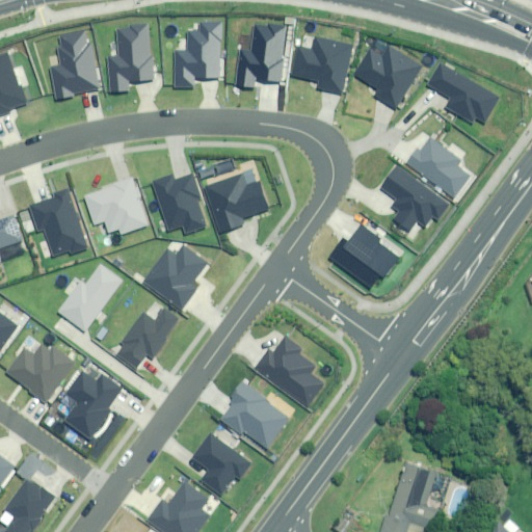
[(286,26),(268,23),(267,27),(255,25),(250,51),(239,49),(234,86),(254,89),(256,80),(282,84),(286,61),(282,60),(286,26)]
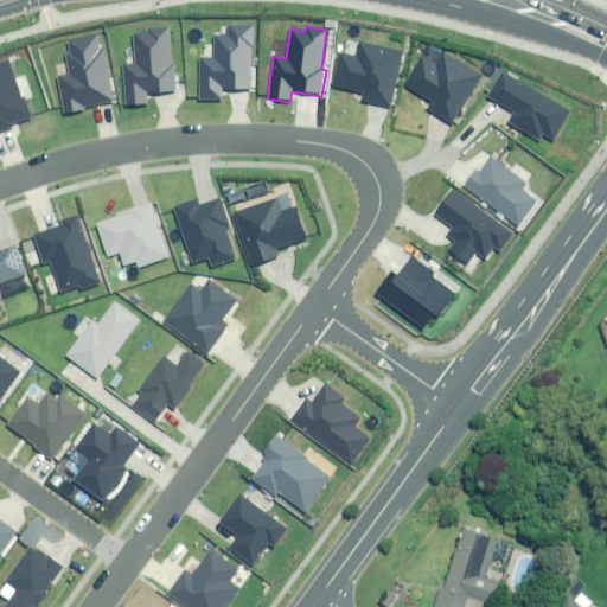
[(168,27),(147,29),(147,33),(133,34),(135,63),(122,64),(126,107),(146,104),(146,95),(177,91),(174,64),(171,64),(168,27)]
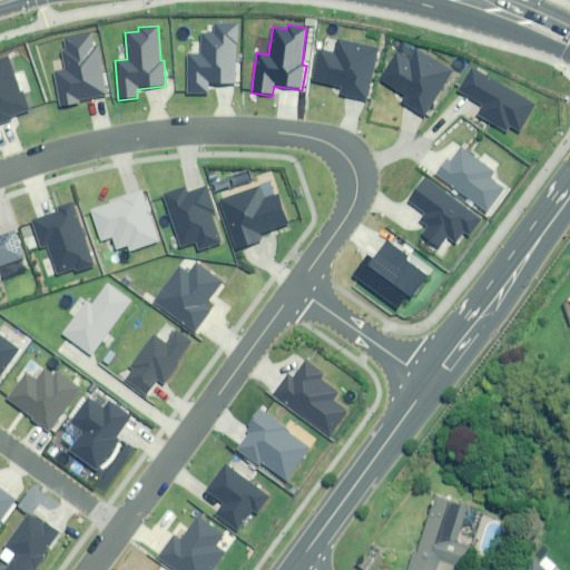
[(237,26),(214,26),(214,33),(199,33),(199,53),(188,53),(188,91),(208,91),(208,84),(235,84),(235,43),(237,42),(237,26)]
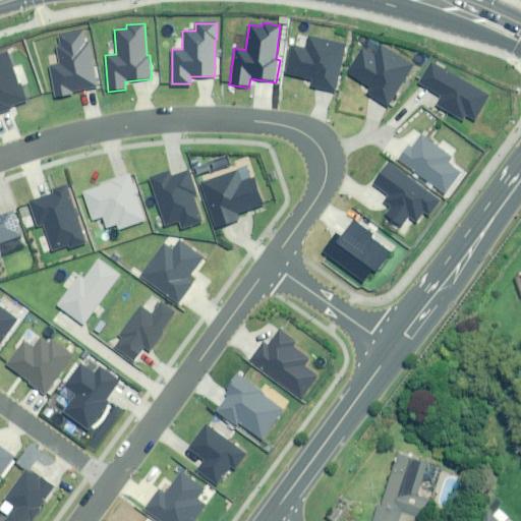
[(81,30),(56,35),(58,45),(54,45),(57,62),(48,64),(53,97),(71,95),(70,91),(96,87),(89,43),(84,44),(81,30)]
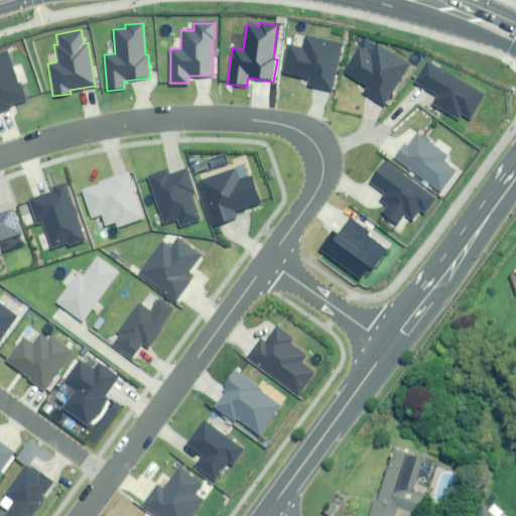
[(344,43),(304,35),(302,46),(289,44),(283,72),(308,77),(306,86),(333,92),(344,43)]
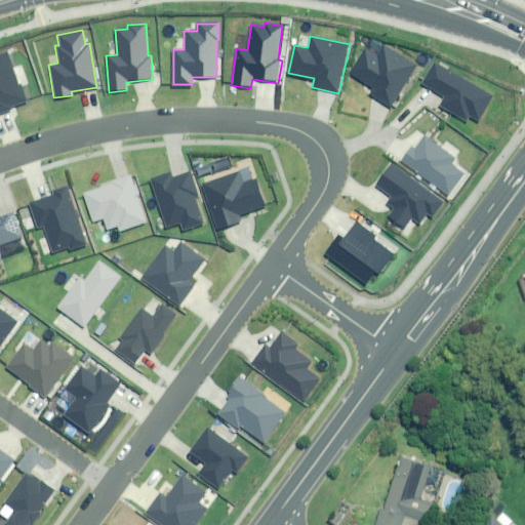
[(416,66),(385,45),(377,56),(364,47),(348,73),(372,88),(369,93),(390,107),(416,66)]
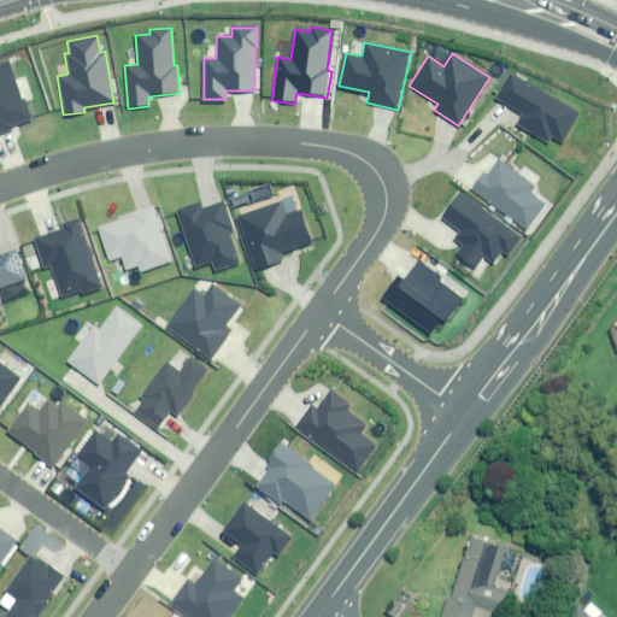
[(10,58),(0,60),(0,133),(13,129),(12,125),(30,119),(10,58)]
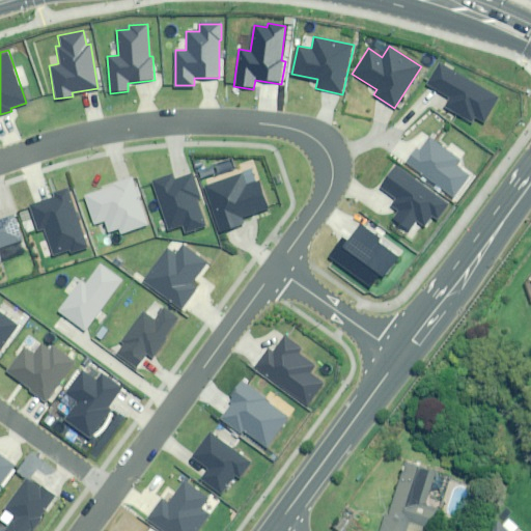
[(439,62),(426,84),(450,98),(445,108),(473,123),(476,117),(485,122),(501,98),(439,62)]
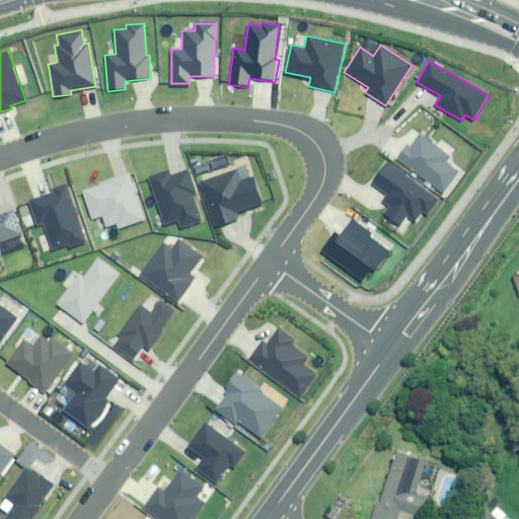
[(450,156),(419,135),(411,146),(405,143),(394,159),(444,194),(460,171),(446,161),(450,156)]
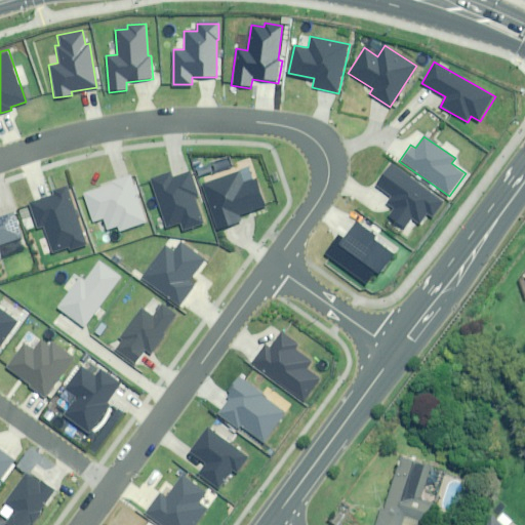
[(391,163),(374,186),(390,196),(386,203),(394,209),(389,217),(404,229),(412,218),(420,224),(428,213),(433,217),(444,202),(391,163)]
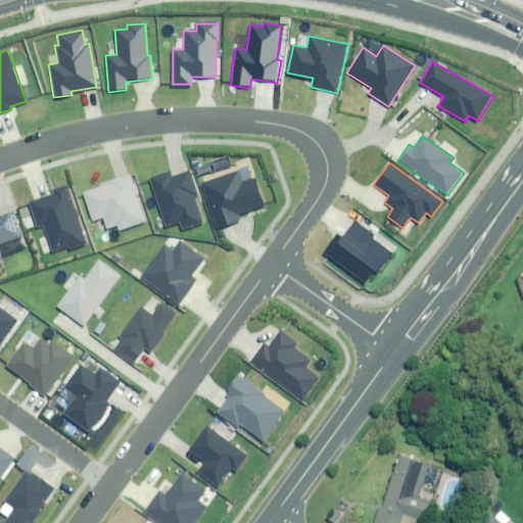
[(198,181),(215,232),(244,223),(241,214),(264,206),(254,181),(242,185),(237,169),(198,181)]
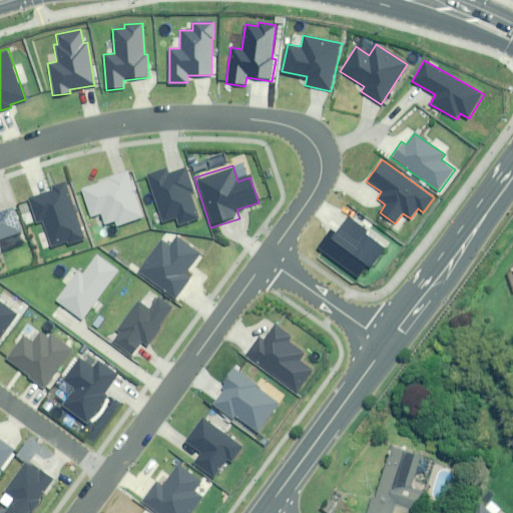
[(166,168),(147,175),(163,221),(175,217),(178,226),(200,219),(191,192),(194,191),(186,167),(168,173),(166,168)]
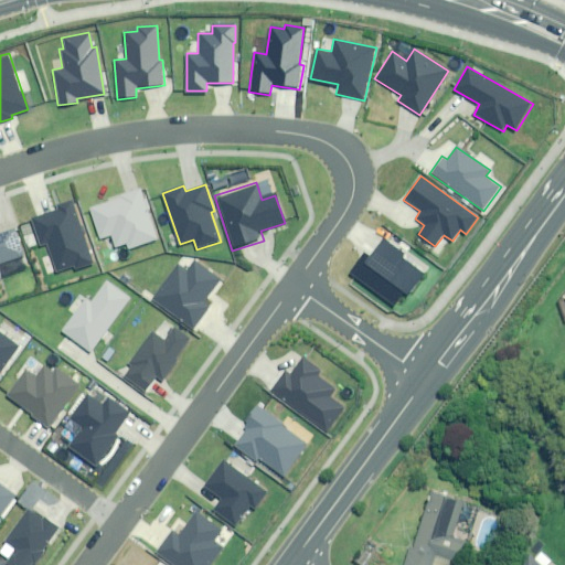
[(140,189),(119,195),(120,199),(89,209),(99,237),(110,234),(115,247),(125,244),(128,249),(158,240),(140,189)]
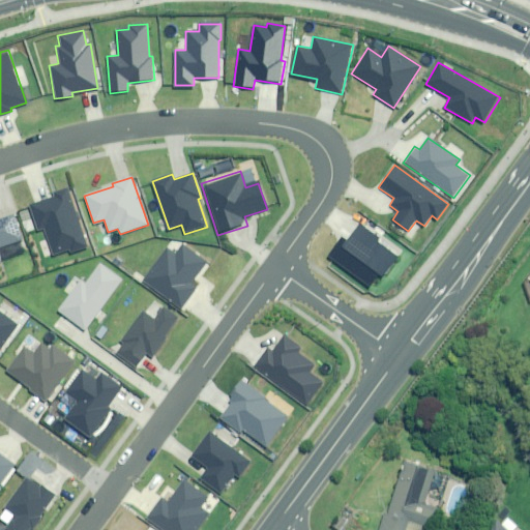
[(67,185),(52,192),(53,197),(29,205),(37,230),(43,228),(53,256),(68,251),(69,254),(89,247),(67,185)]
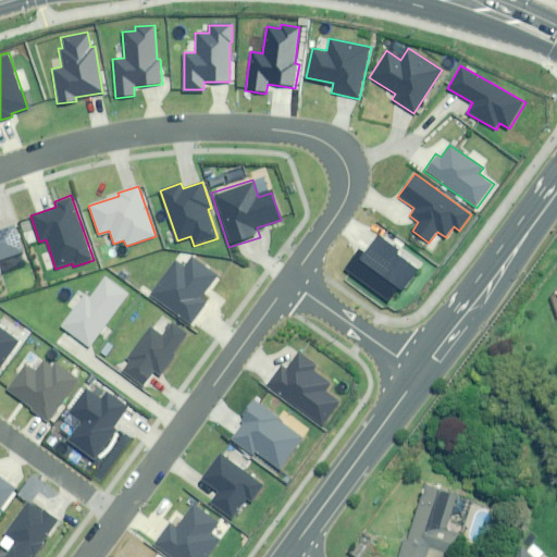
[(0,259),(22,251),(13,225),(0,230),(0,259)]
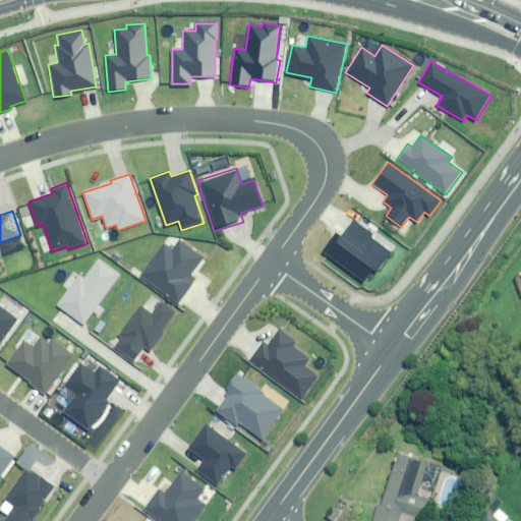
[(373,234),(353,220),(336,242),(375,272),(392,252),(371,237),(373,234)]
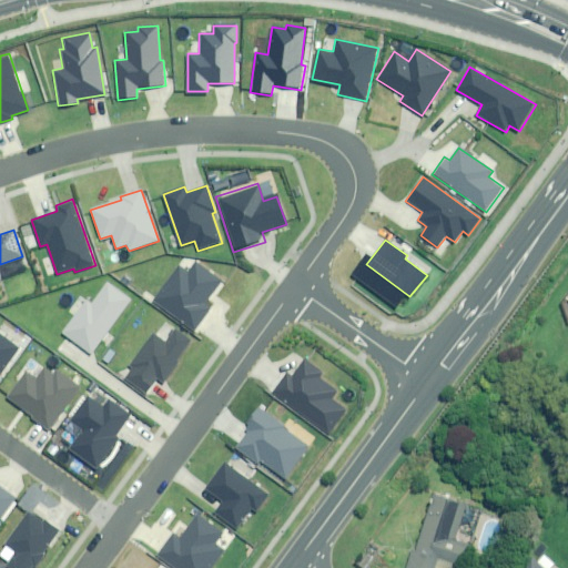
[(220,283),(195,265),(190,274),(176,264),(149,300),(194,334),(212,311),(203,304),(220,283)]
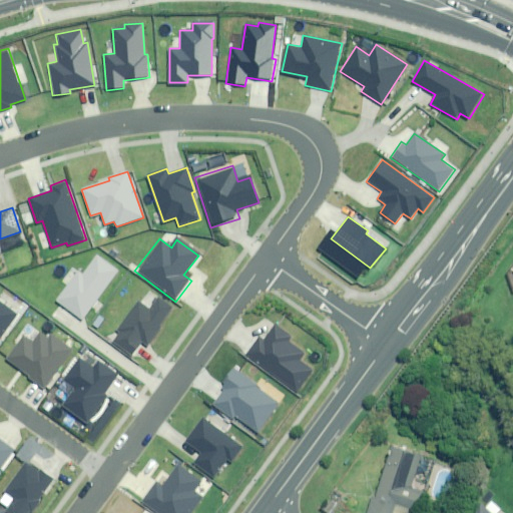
[(116,272),(97,258),(84,275),(77,270),(53,301),(79,321),(116,272)]
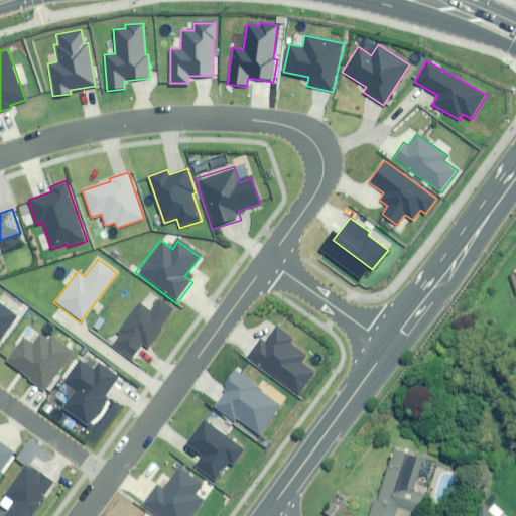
[(169,311),(158,303),(152,311),(136,301),(116,331),(120,334),(114,343),(134,357),(141,347),(150,354),(165,332),(159,327),(169,311)]
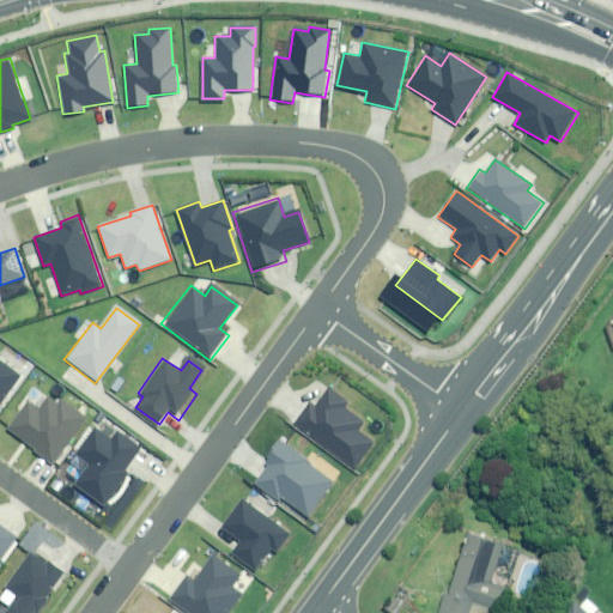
[(0,399),(17,375),(0,362),(0,399)]
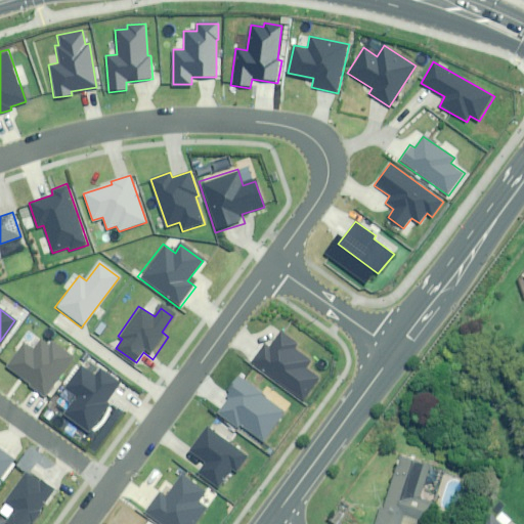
[(269,345),(264,342),(248,362),(303,403),(321,379),(307,368),(311,362),(293,349),(296,344),(279,332),(269,345)]
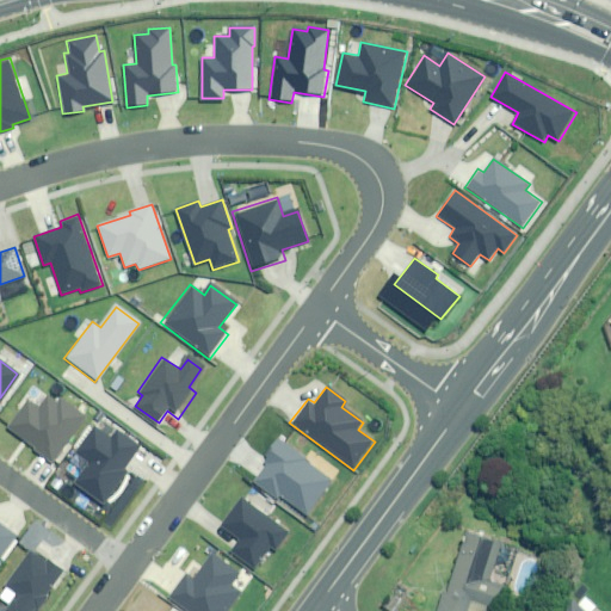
[(85,419),(61,402),(57,407),(47,399),(38,411),(26,402),(7,429),(31,445),(28,451),(50,467),(85,419)]
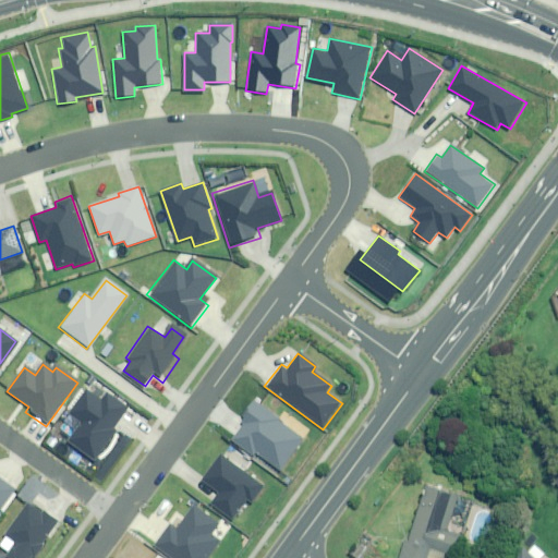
[(125,411),(106,396),(101,402),(84,390),(67,414),(79,423),(64,441),(94,464),(119,431),(113,426),(125,411)]
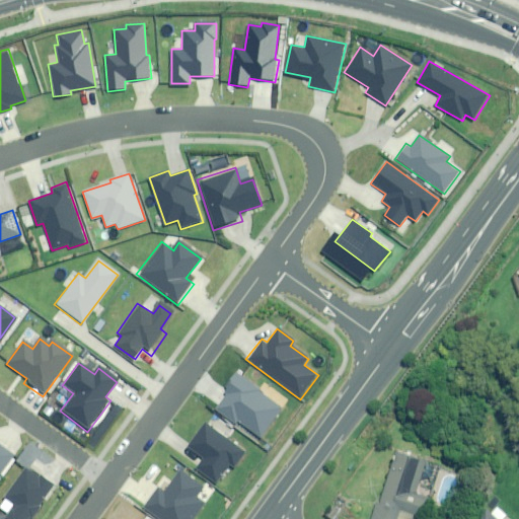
[(286,408),(237,369),(225,385),(228,387),(224,392),(227,393),(214,411),(235,427),(239,422),(261,439),(286,408)]
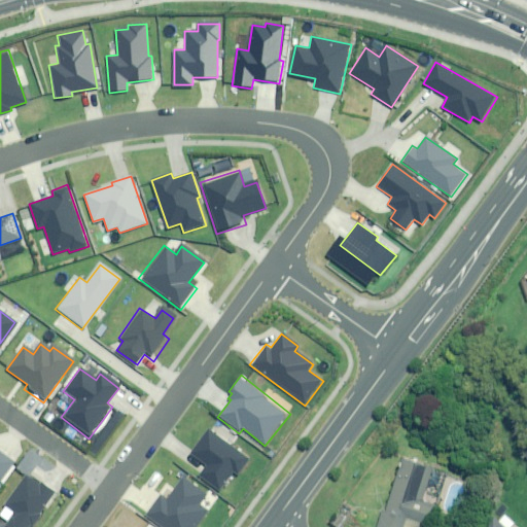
[(250,459),(208,428),(189,453),(206,466),(199,476),(219,491),(234,472),(238,476),(250,459)]
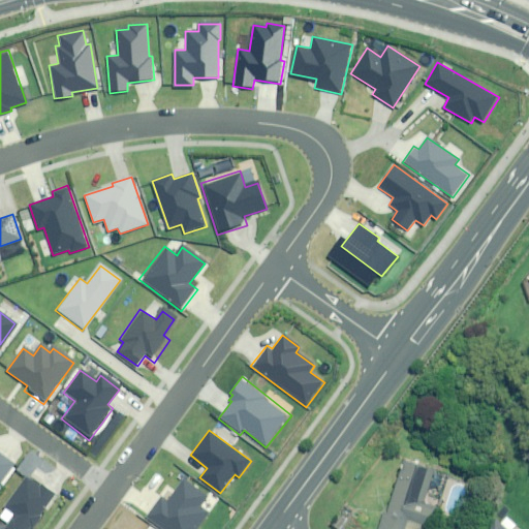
[(16,465),(0,453),(0,485),(1,486),(16,465)]
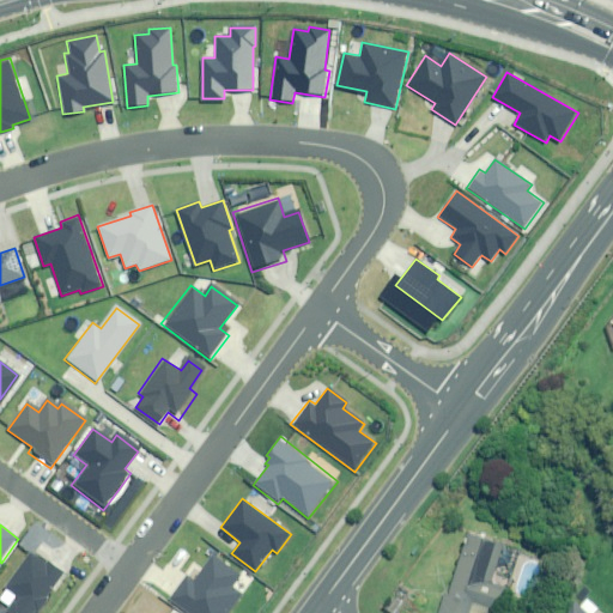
[(522,552),(471,534),(450,594),(448,594),(441,612),(489,612),(491,608),(502,612),(522,552)]
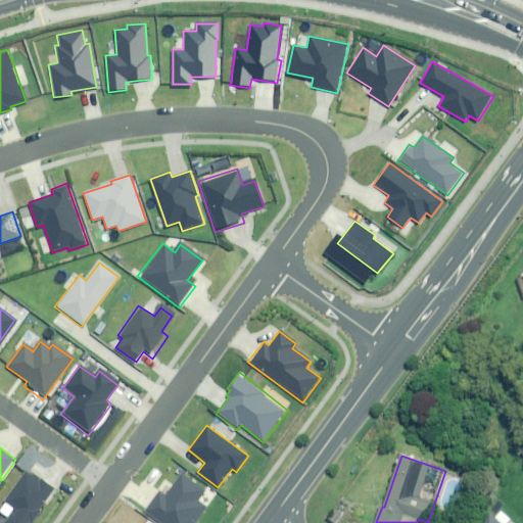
[(30,522),(56,490),(40,477),(38,483),(26,473),(2,501),(13,510),(2,522),(30,522)]
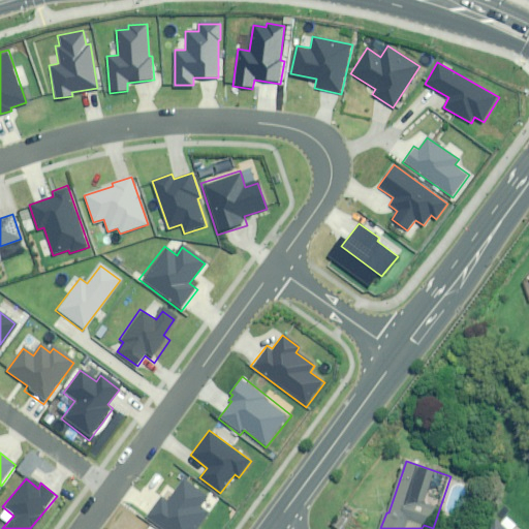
[(208,497),(183,479),(168,501),(160,495),(144,518),(160,528),(198,528),(211,514),(200,506),(208,497)]
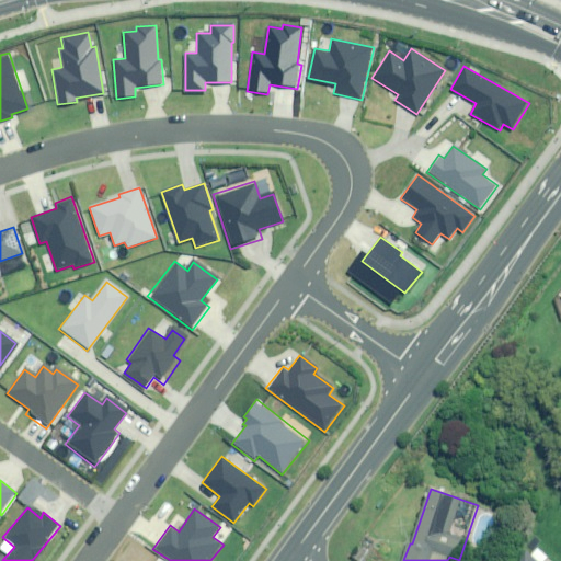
[(528,560),(514,548),(502,560),(528,560)]
